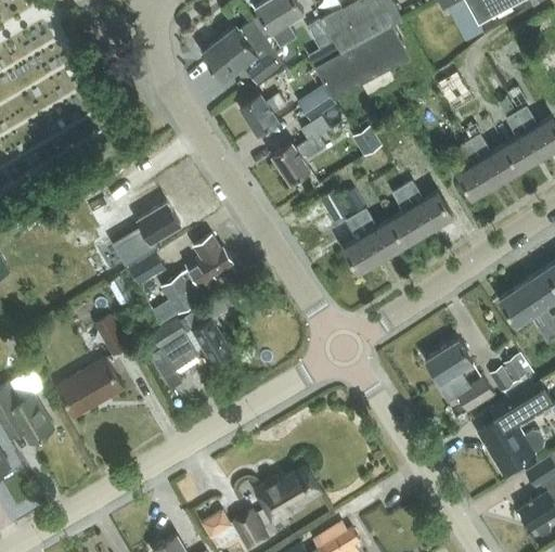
[(296,0),(266,0),(256,7),(280,45),(297,34),(288,22),(304,12),(296,0)]
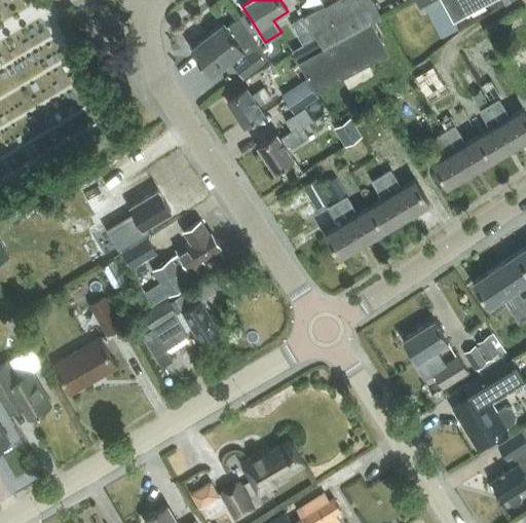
[(299,64),(309,82),(315,94),(388,53),(372,24),(381,17),(371,0),(321,0),(325,6),(304,17),(317,39),(324,49),(299,64)]
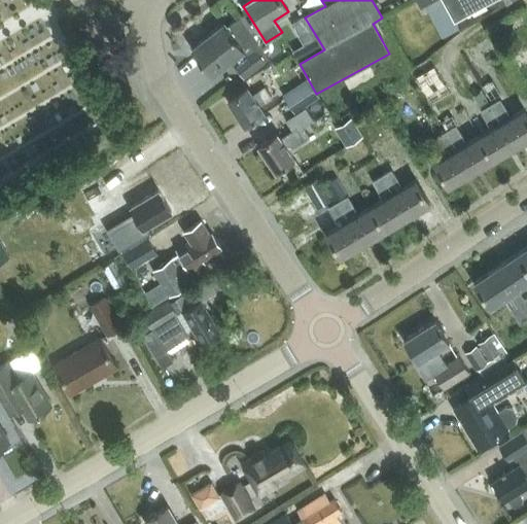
[(441,0),(415,0),(421,11),(441,0)]
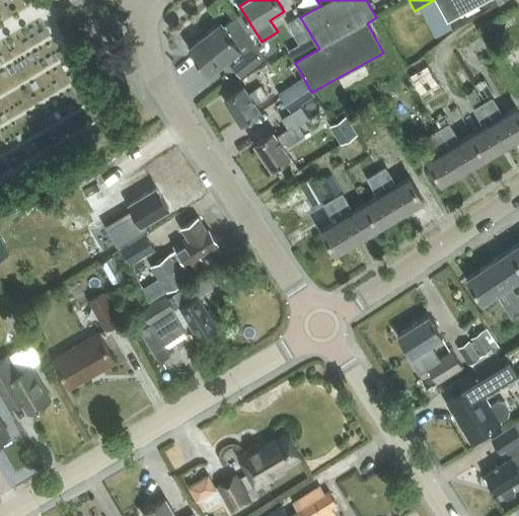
[(508,0),(435,0),(448,23),(490,0),(495,0),(499,5),(508,0)]
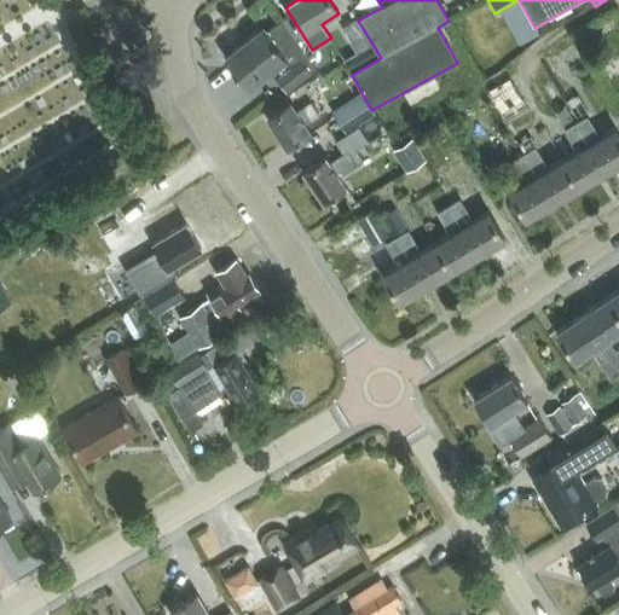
[(266,34),(264,29),(225,59),(248,88),(273,69),(279,77),(277,79),(287,92),(316,69),(301,47),(282,22),(266,34)]
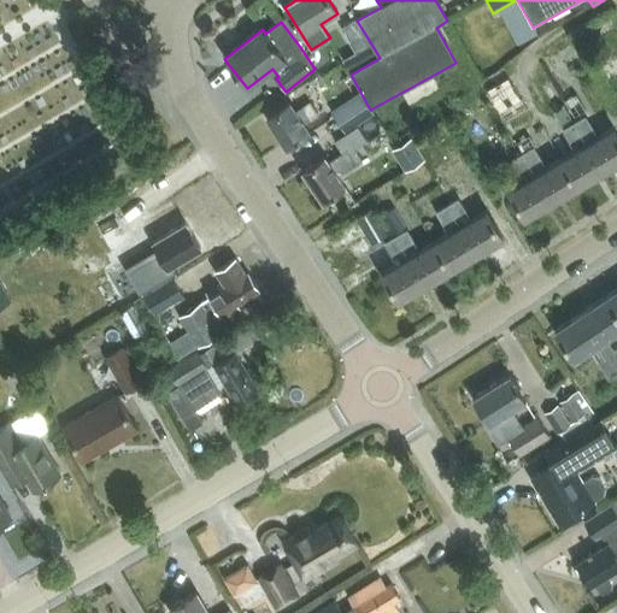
[(372,46),(344,62),(351,75),(380,58),(372,46)]
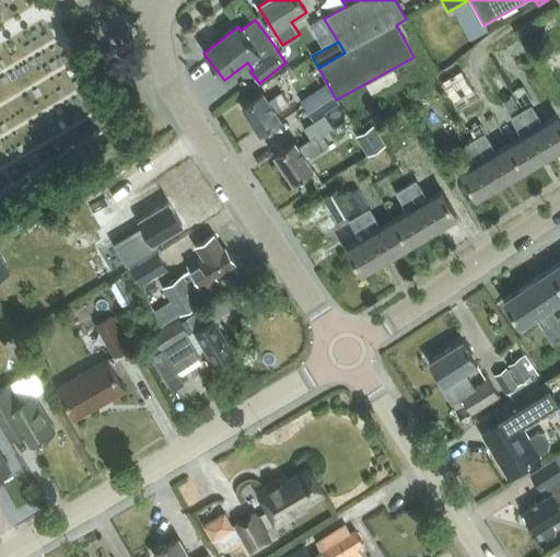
[(273,76),(279,90),(293,84),(288,70),(273,76)]
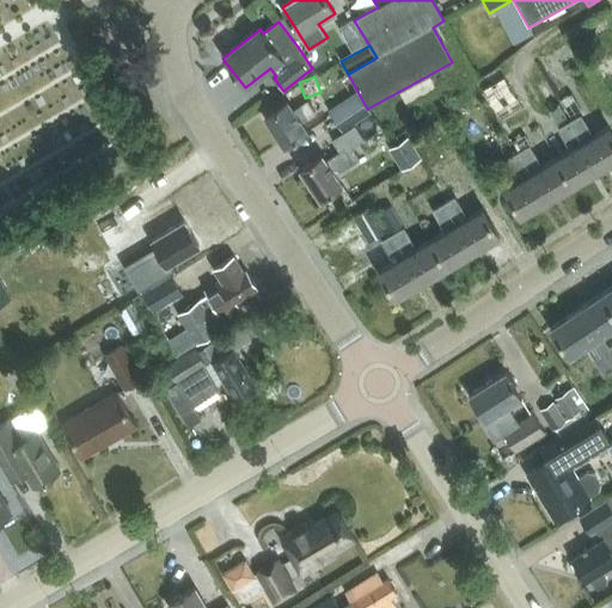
[(496,114),(516,100),(503,79),(483,92),(496,114)]
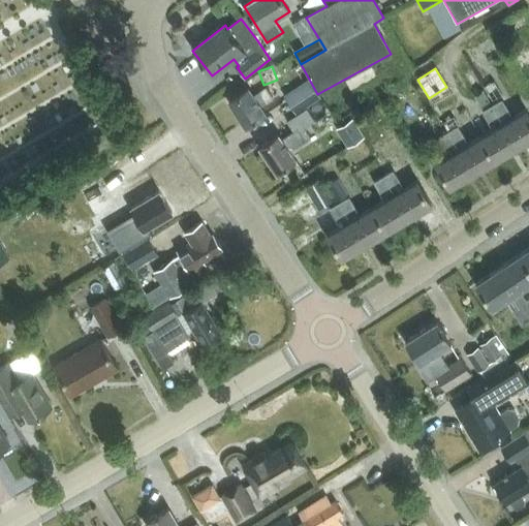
[(296,116),(320,99),(308,81),(283,97),(296,116)]
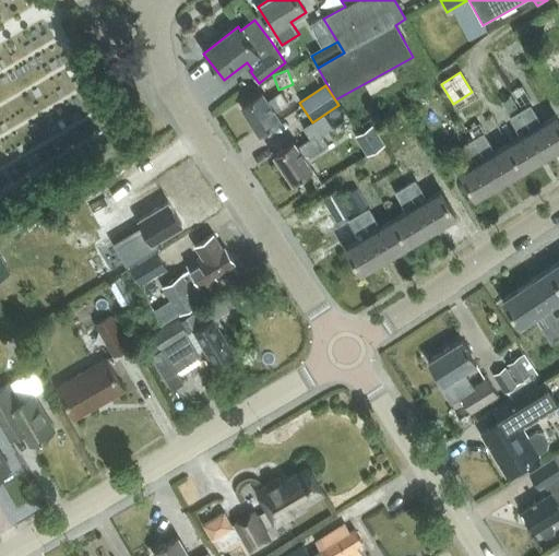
[(532,102),(523,87),(511,94),(520,109),(532,102)]
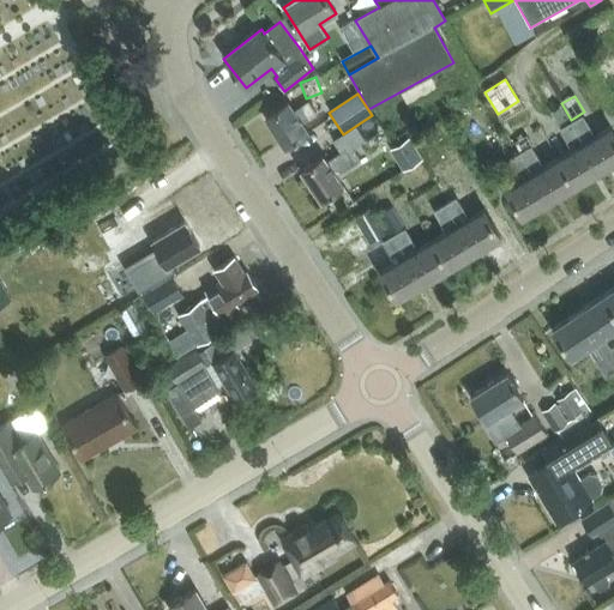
[(315,116),(308,104),(307,104),(294,113),(288,103),(266,119),(286,149),(307,133),(302,125),(315,116)]
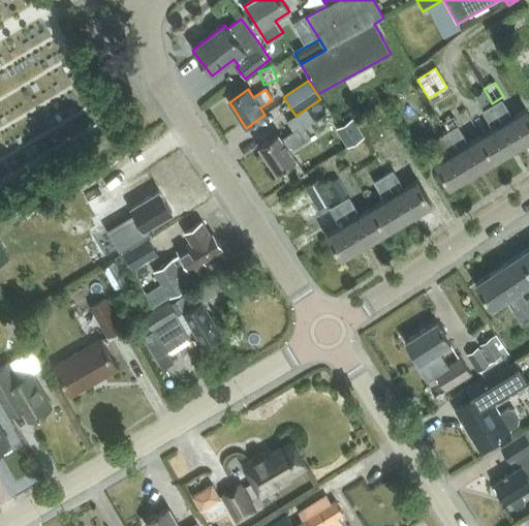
[(475,95),(481,106),(491,101),(484,90),(475,95)]
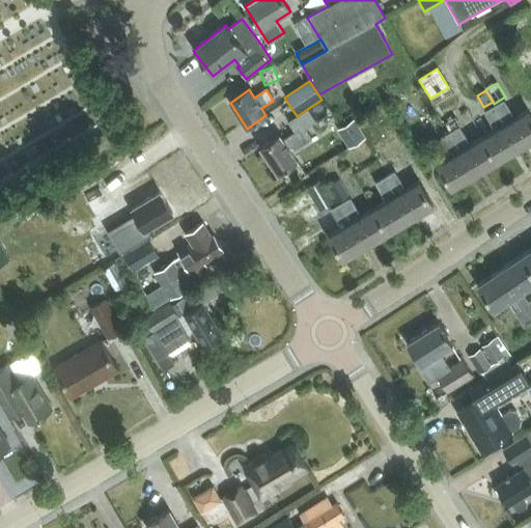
[(530,141),(530,116),(528,112),(511,122),(508,118),(512,116),(504,102),(495,107),(505,126),(520,148),(530,141)]
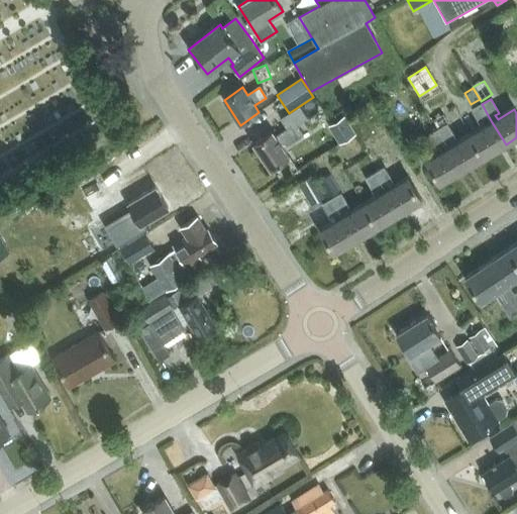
[(310,101),(300,107),(307,119),(317,113),(310,101)]
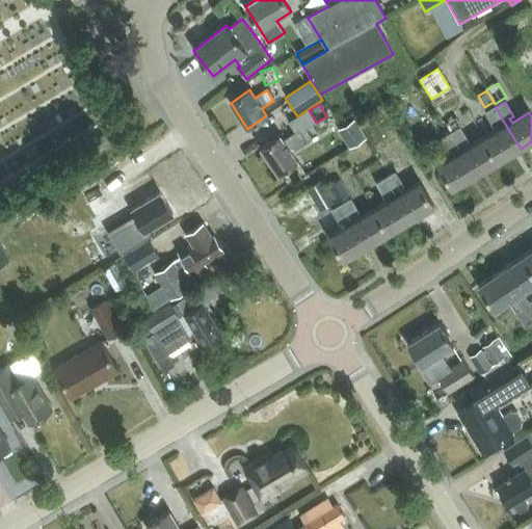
[(498,162),(521,149),(506,126),(496,107),(486,113),(495,127),(498,125),(501,129),(484,139),(498,162)]
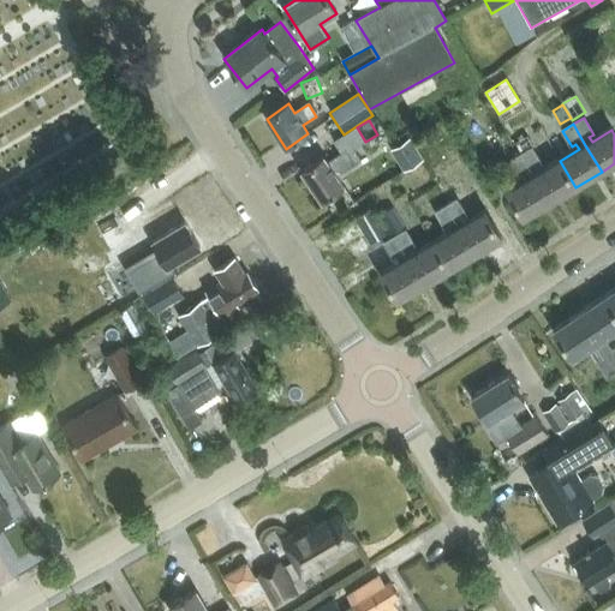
[(353,150),(365,142),(357,127),(333,143),(341,155),(328,163),(324,157),(302,172),(322,202),(344,187),(336,177),(360,161),(353,150)]
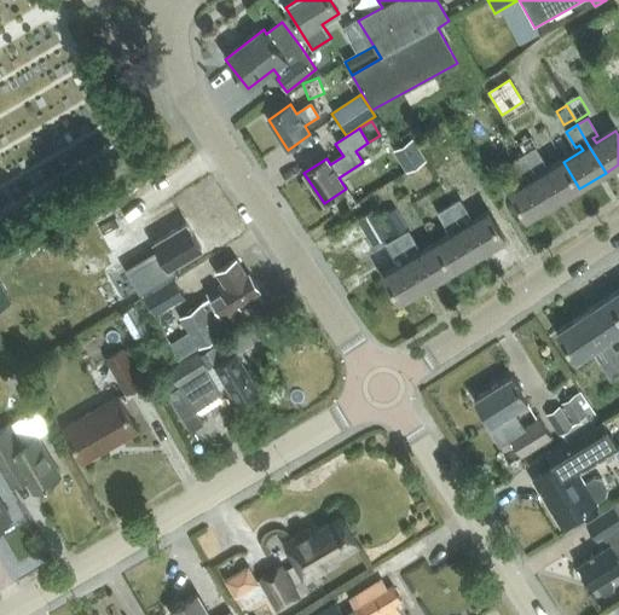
[(531,138),(518,145),(525,156),(536,150),(537,149),(531,138)]
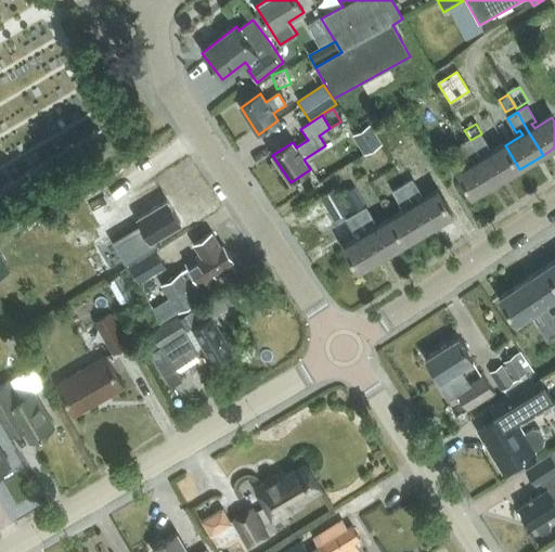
[(370,127),(352,137),(364,155),(381,144),(370,127)]
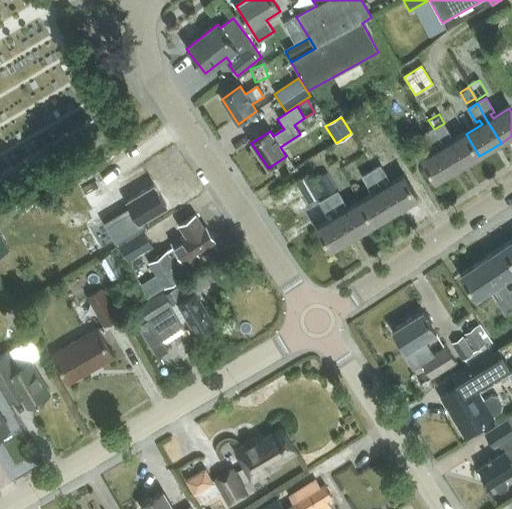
[(457,169),(458,169),(479,156),(466,134),(450,143),(447,139),(451,137),(443,124),(434,129),(444,147),(457,169)]
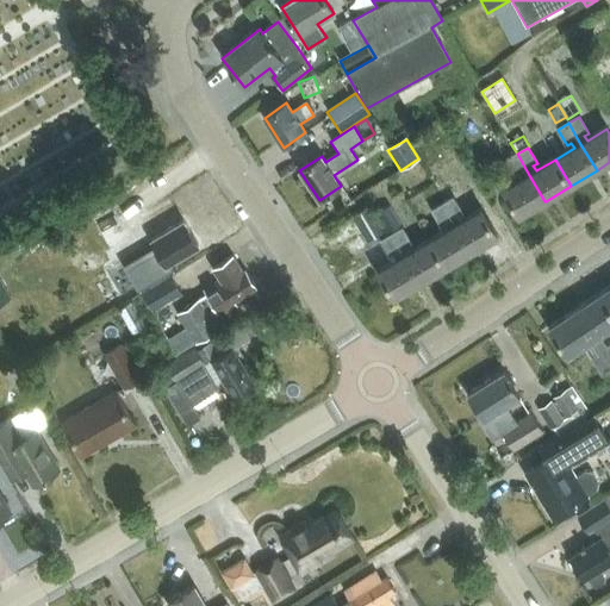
[(520,217),(545,201),(529,175),(517,154),(506,160),(516,176),(520,174),(523,179),(503,191),(520,217)]
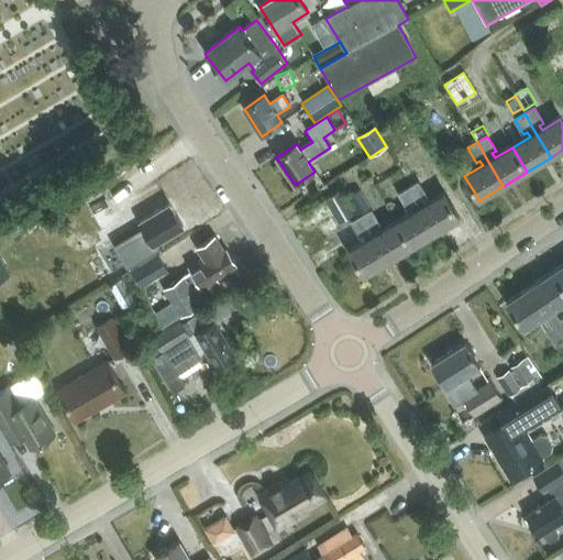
[(459,219),(444,194),(426,205),(423,200),(427,198),(418,184),(411,188),(409,189),(420,208),(435,233),(459,219)]
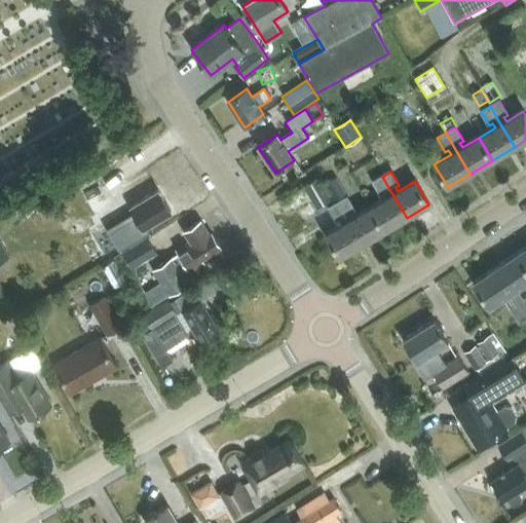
[(384,194),(387,198),(371,208),(384,231),(407,218),(392,194),(382,177),(373,182),(381,196),(384,194)]
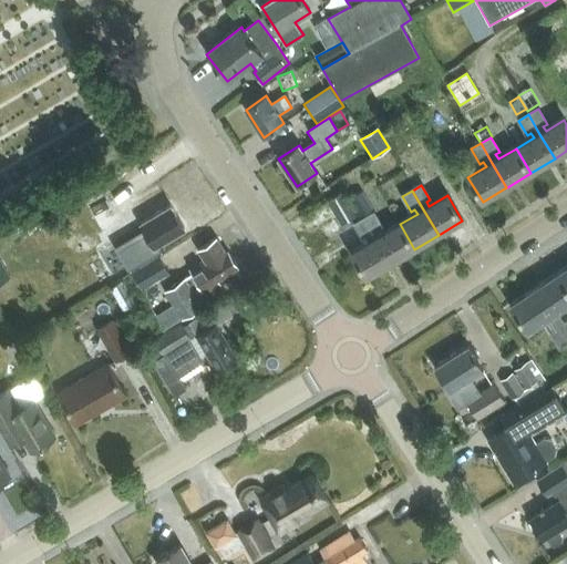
[(361,193),(349,200),(361,219),(373,213),(361,193)]
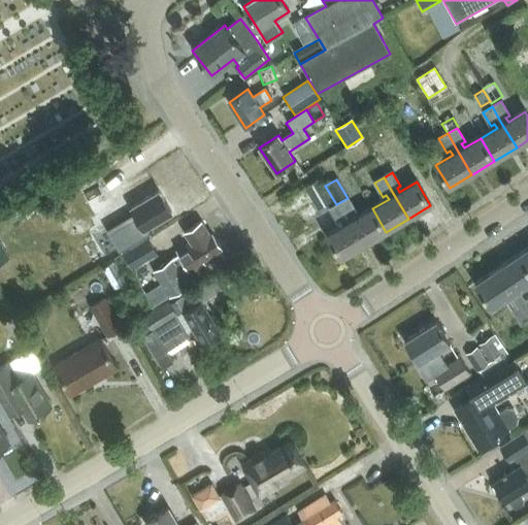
[(332,203),(319,181),(305,188),(319,210),(332,203)]
